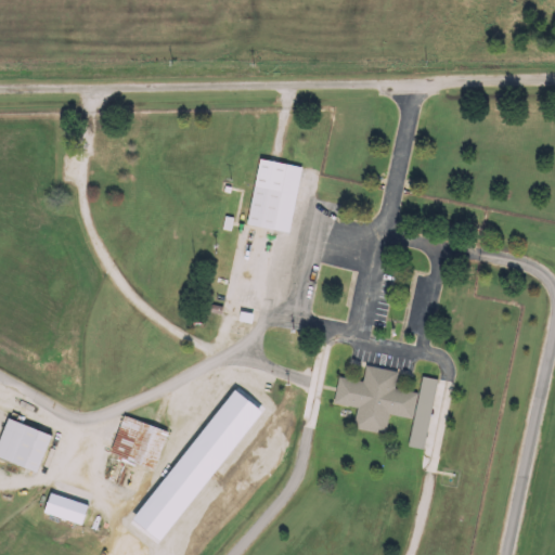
[(250,227),(293,233),(304,168),(262,160),(250,227)]
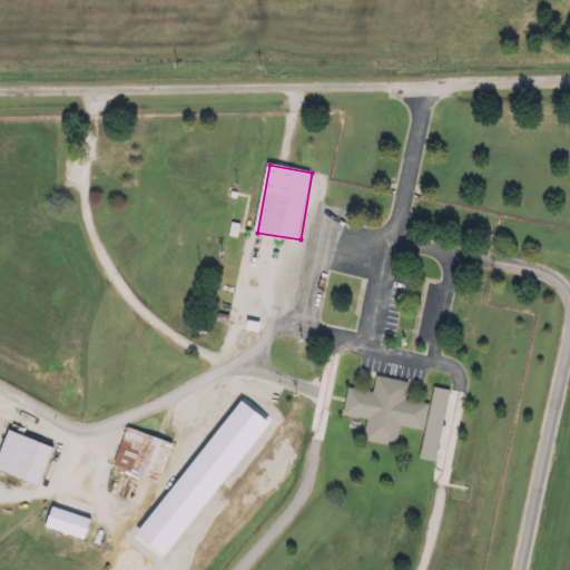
[(451,391),(435,387),(432,405),(408,401),(411,383),(377,377),(375,393),(350,387),(345,415),(370,420),(366,441),(396,446),(401,426),(426,432),(421,459),(438,462),(451,391)]
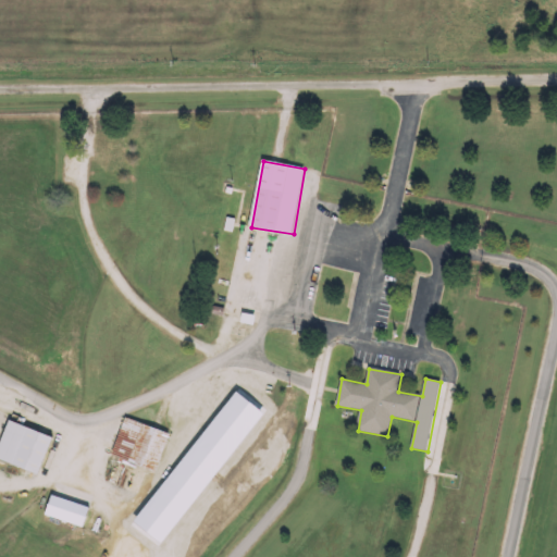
[(428,456),(441,459),(456,385),(442,383),(428,456)]
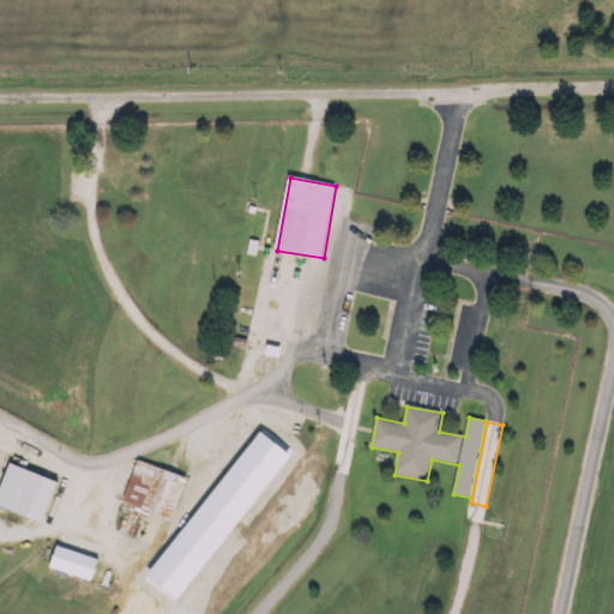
[(199,528),(212,485),(138,462),(125,506),(199,528)]
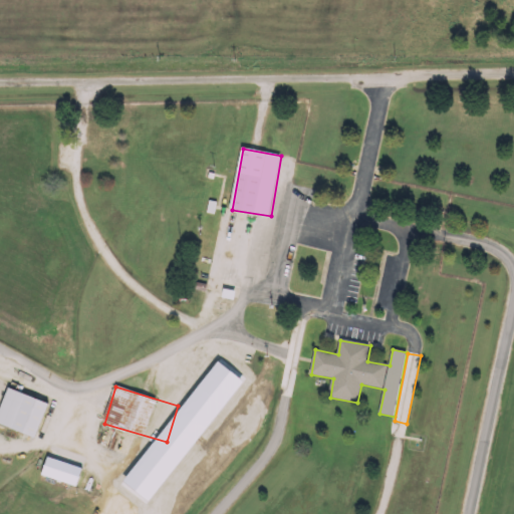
[(0,424),(38,439),(52,404),(11,388),(0,415),(0,424)]
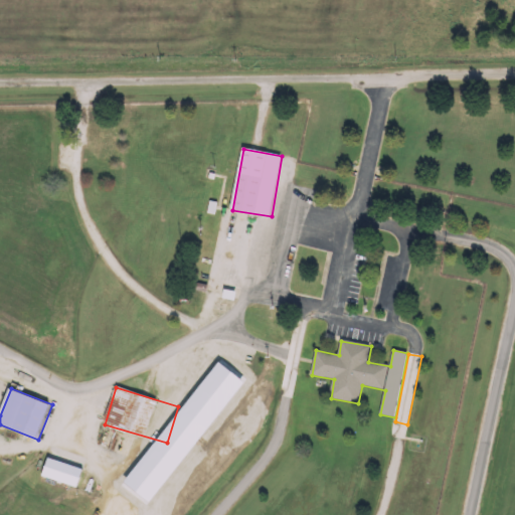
[(84,470),(49,458),(43,477),(78,488),(84,470)]
